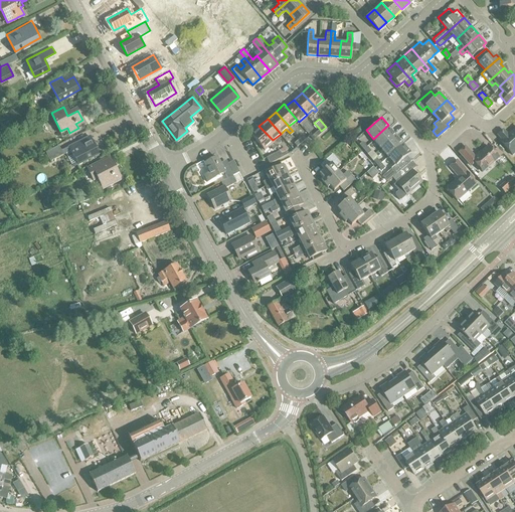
[(373,139),(380,147),(395,134),(388,125),(373,139)]
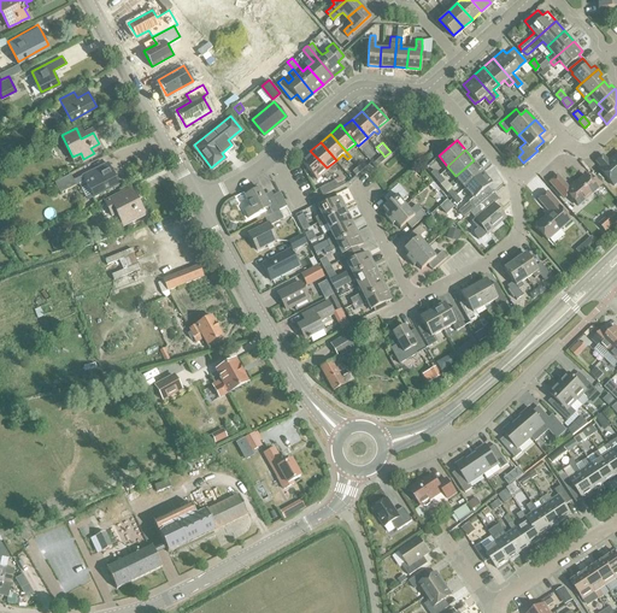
[(327,168),(310,151),(300,159),(316,177),(322,172),(327,177),(330,174),(325,169),(327,168)]
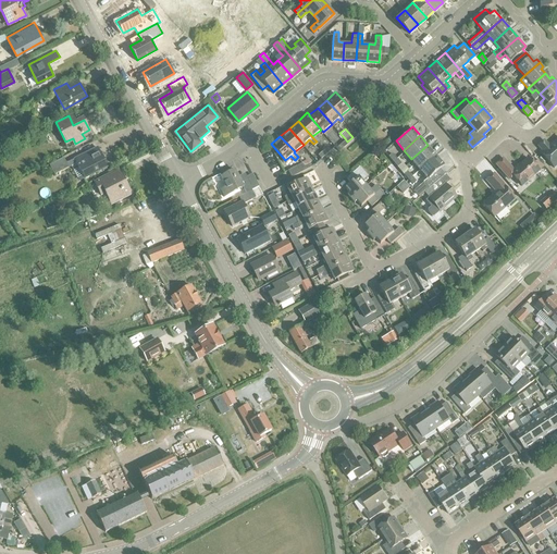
[(537,144),(544,150),(542,151),(554,165),(556,162),(556,161),(556,160),(556,137),(549,145),(544,138),(537,144)]
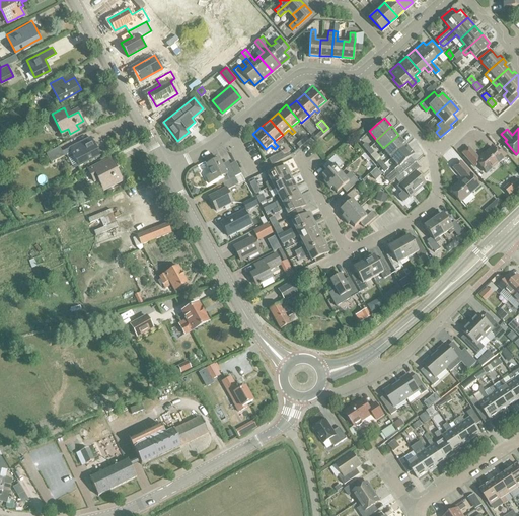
[(323,132),(321,129),(312,136),(315,139),(323,132)]
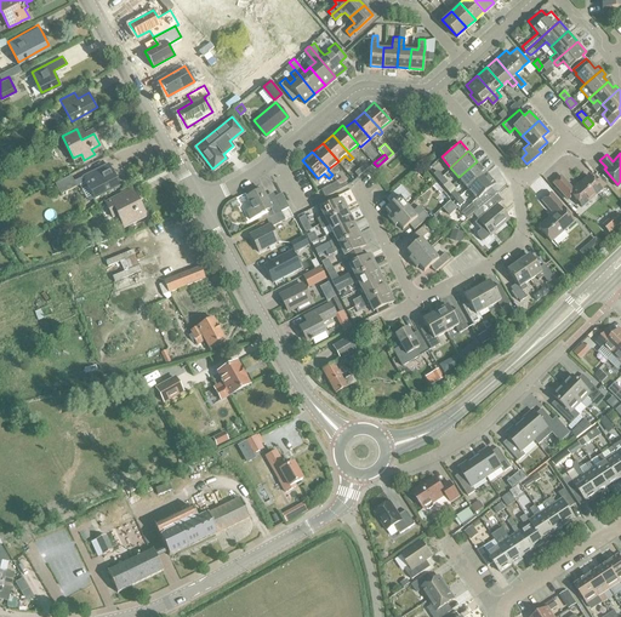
[(459,177),(467,187),(485,171),(477,161),(459,177)]
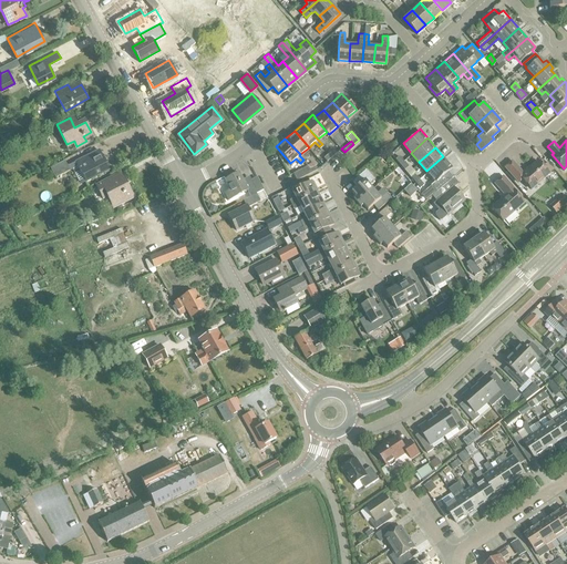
[(331,155),(329,152),(328,152),(326,150),(322,153),(325,155),(323,156),(327,160),(331,155)]
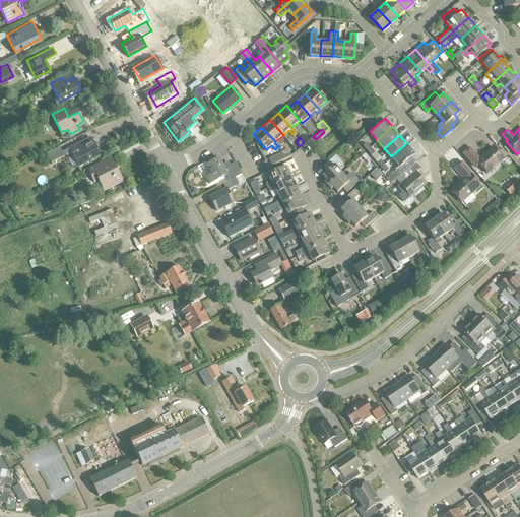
[(68,146),(78,165),(100,153),(93,141),(84,146),(80,140),(68,146)]
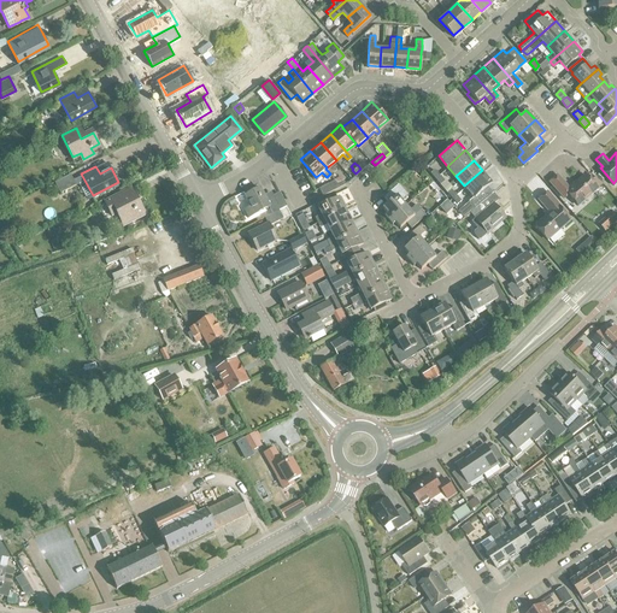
[(482,170),(464,186),(470,192),(465,196),(474,205),(486,195),(481,189),(492,180),(482,170)]
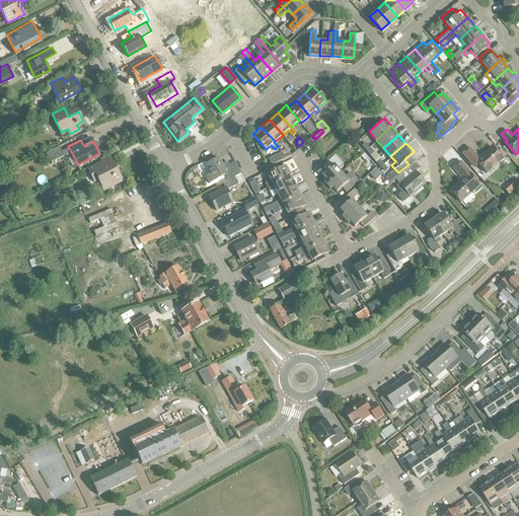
[(462,151),(474,164),(477,161),(486,171),(502,157),(492,145),(478,157),(468,145),(462,151)]
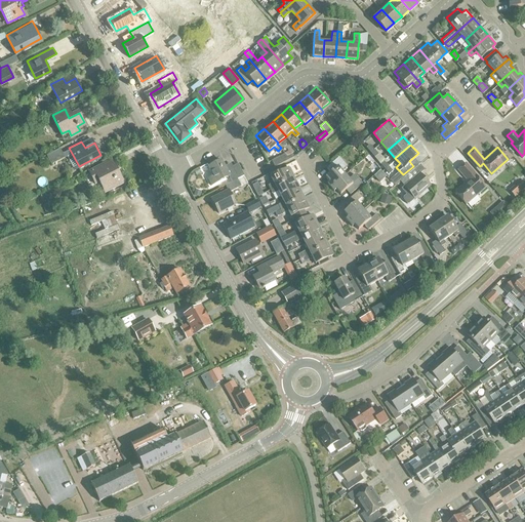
[(46,154),(50,162),(65,156),(63,152),(61,153),(57,148),(46,154)]
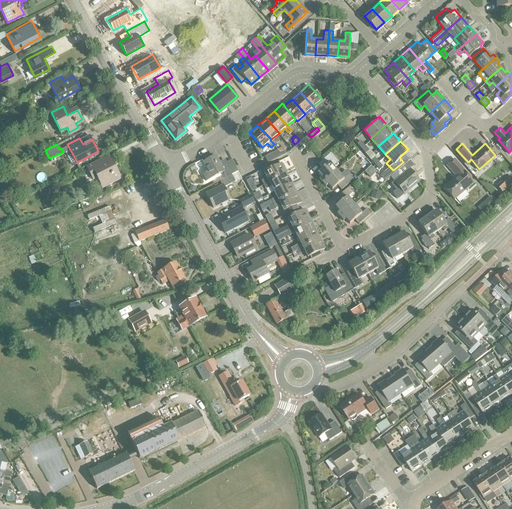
[(281,154),(280,150),(277,148),(264,154),(267,161),(281,154)]
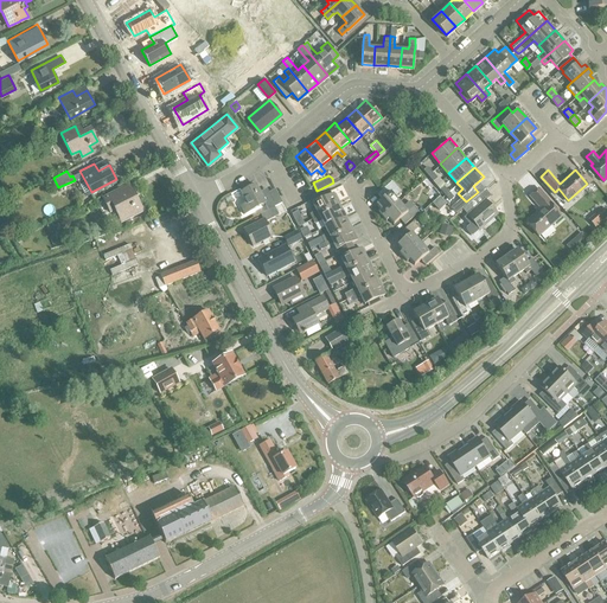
[(378,210),(381,215),(398,200),(394,194),(401,190),(391,179),(377,191),(382,197),(376,203),(381,207),(378,210)]
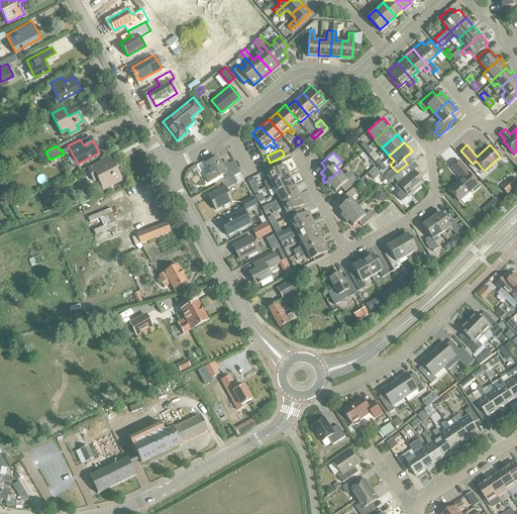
[(210,172),(204,174),(208,181),(225,172),(228,177),(233,175),(234,174),(239,172),(239,171),(233,160),(228,163),(222,166),(217,156),(205,163),(210,172)]
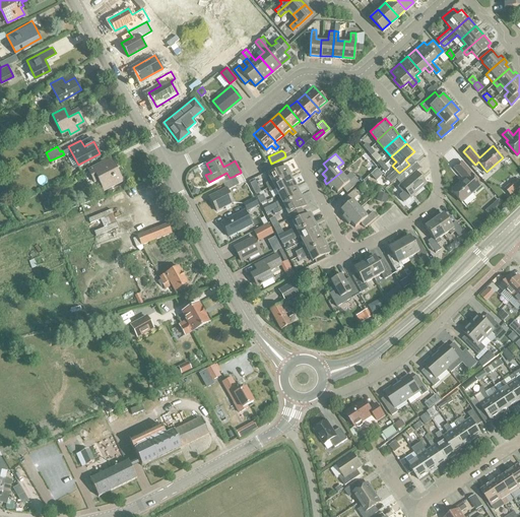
[(87,167),(92,177),(96,175),(100,179),(103,178),(107,186),(122,179),(113,162),(106,166),(103,160),(105,159),(104,158),(87,167)]
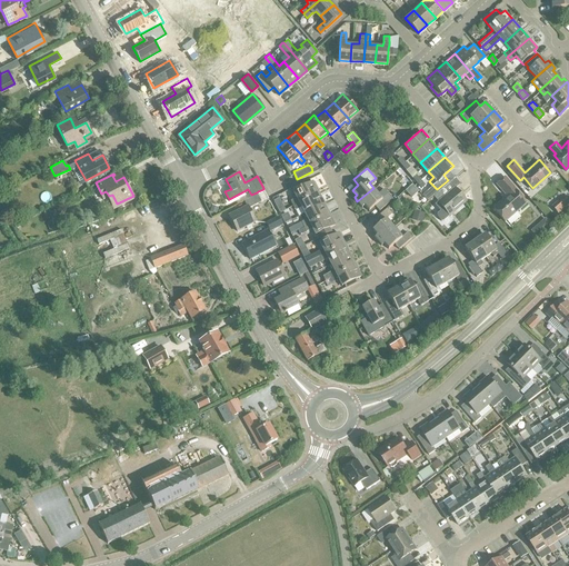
[(493,207),(505,219),(525,201),(515,189),(516,188),(505,175),(497,182),(507,194),(493,207)]
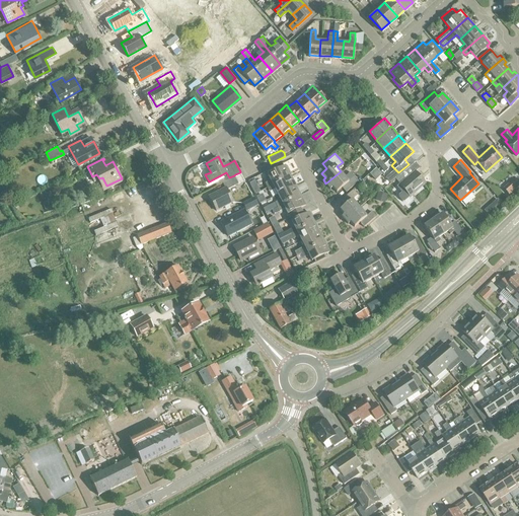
[(404,168),(395,176),(399,181),(398,182),(410,195),(425,181),(415,169),(420,165),(415,160),(404,168)]
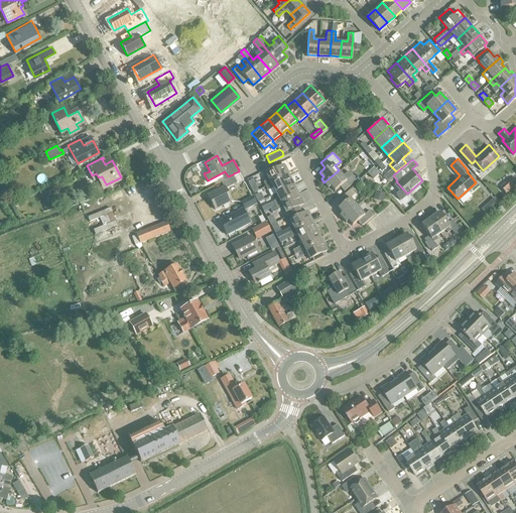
[(265,184),(288,172),(283,162),(276,166),(274,163),(265,168),(267,171),(265,171),(268,177),(263,180),(265,184)]
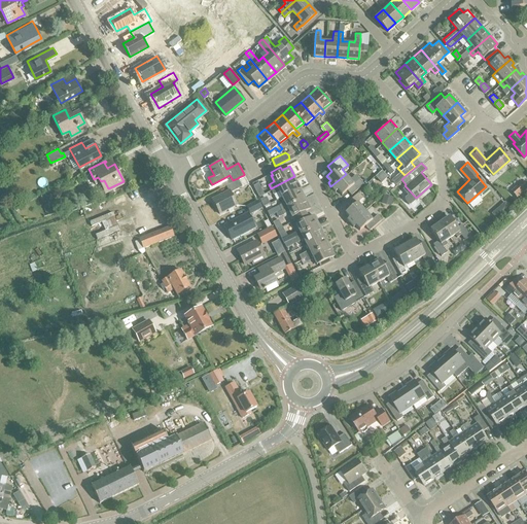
[(376,175),(382,181),(387,177),(381,170),(376,175)]
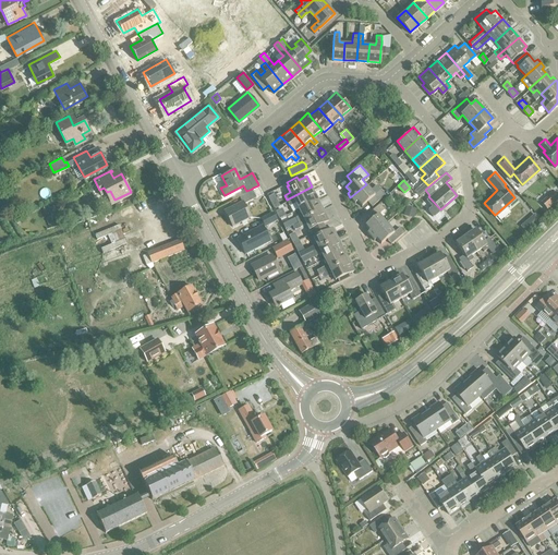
[(366,184),(350,197),(354,202),(356,200),(361,204),(367,200),(372,205),(385,193),(376,183),(370,189),(366,184)]
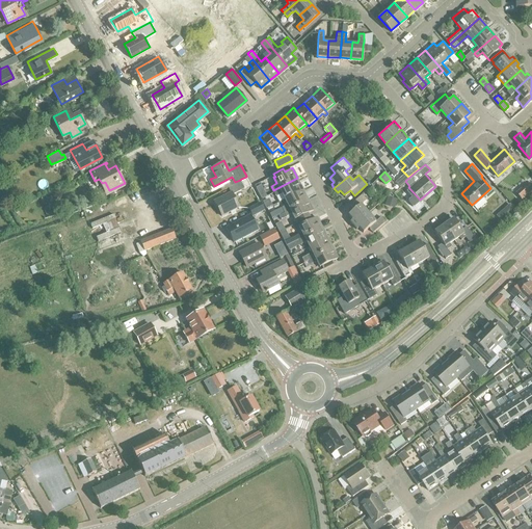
[(284,196),(302,187),(297,178),(273,190),(269,192),(272,196),(275,194),(282,191),(284,196)]
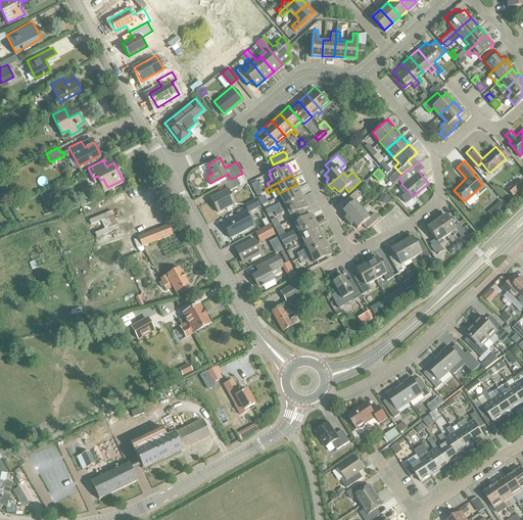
[(236,177),(231,179),(224,183),(227,187),(209,196),(218,210),(234,201),(228,189),(239,184),(236,177)]
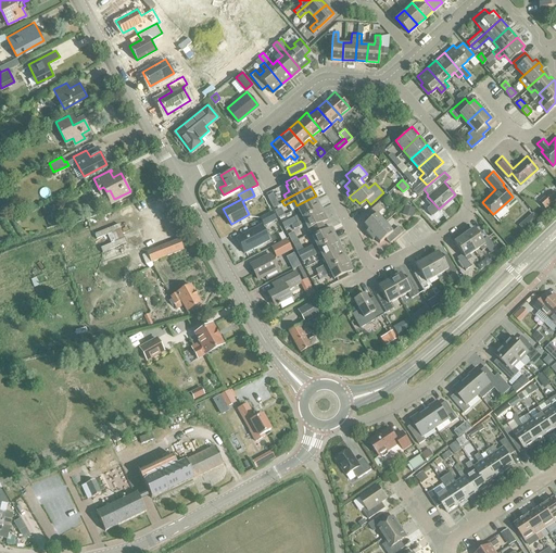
[(555,196),(551,190),(539,201),(545,209),(555,199),(555,196)]
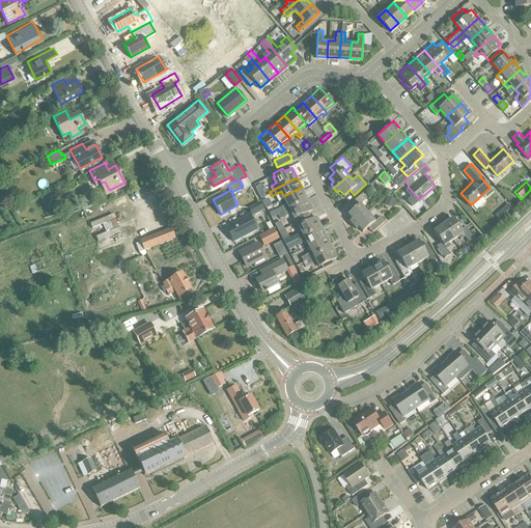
[(260,183),(255,186),(260,196),(266,193),(260,183)]
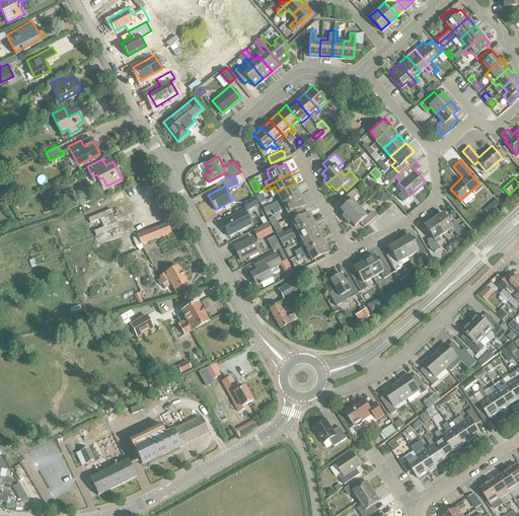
[(275,201),(277,205),(299,193),(295,182),(277,192),(280,198),(275,201)]
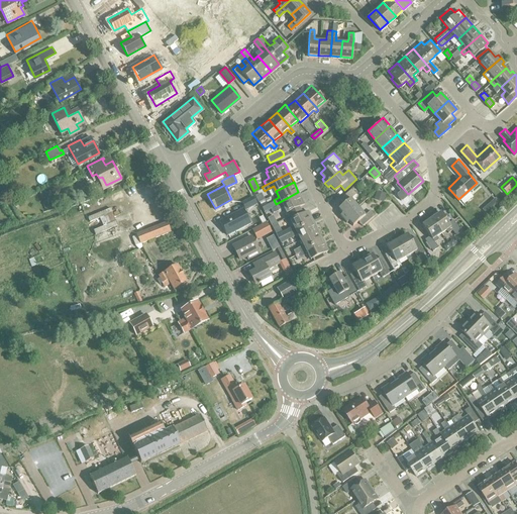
[(339,213),(342,217),(356,205),(350,197),(355,192),(351,187),(339,197),(343,202),(338,207),(342,212),(339,213)]
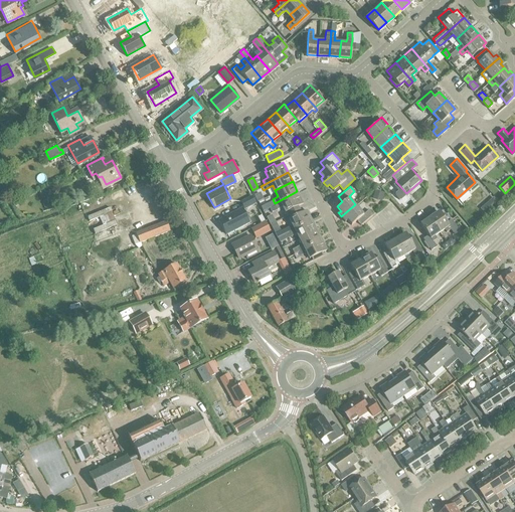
[(372,196),(380,199),(383,190),(375,188),(372,196)]
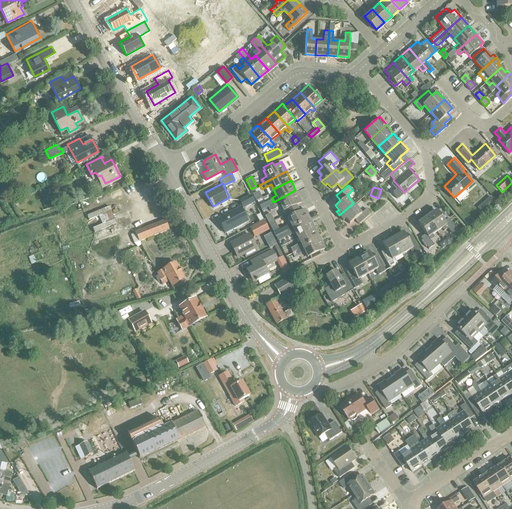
[(296,190),(273,202),(275,206),(281,204),(285,212),(297,206),(296,203),(301,200),(296,190)]
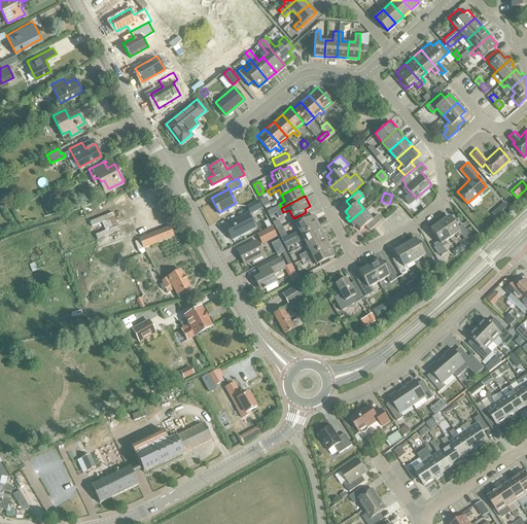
[(246,205),(250,212),(260,206),(257,199),(246,205)]
